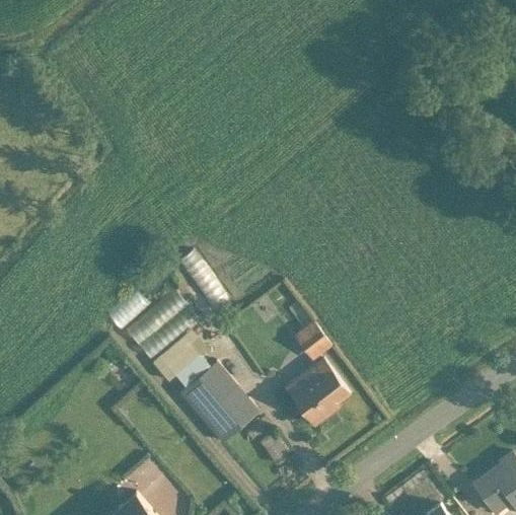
[(325,338),(308,315),(291,329),(308,351),(325,338)]
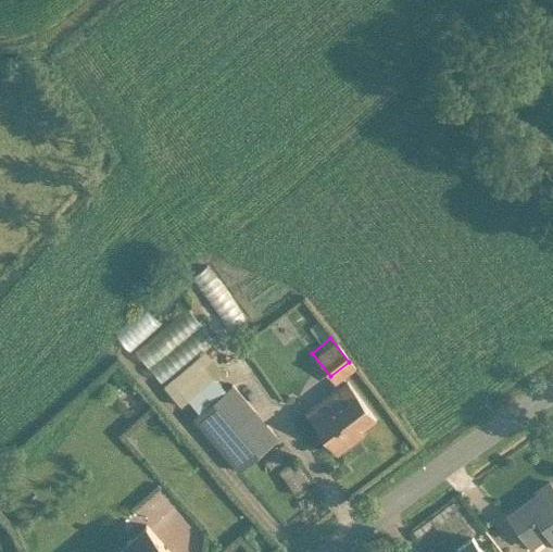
[(233,387),(226,392),(213,377),(187,399),(198,412),(192,417),(240,475),(279,442),(233,387)]
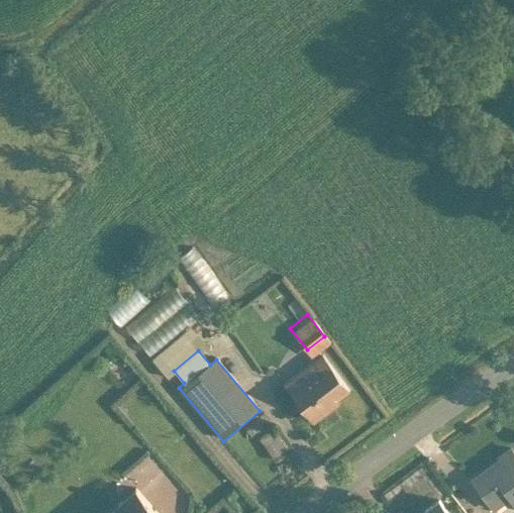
[(310,420),(350,394),(325,355),(285,381),(310,420)]
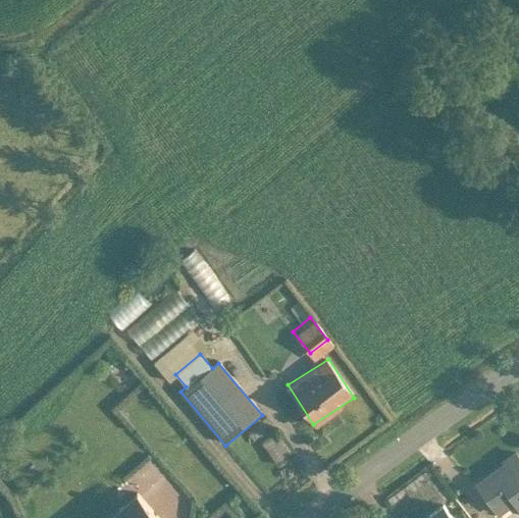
[(518,513),(518,455),(518,453),(474,483),(499,517),(514,506),(518,513)]
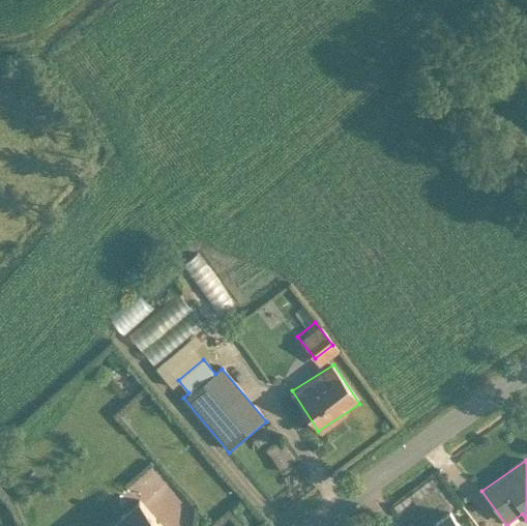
[(159,525),(142,504),(116,525),(159,525)]
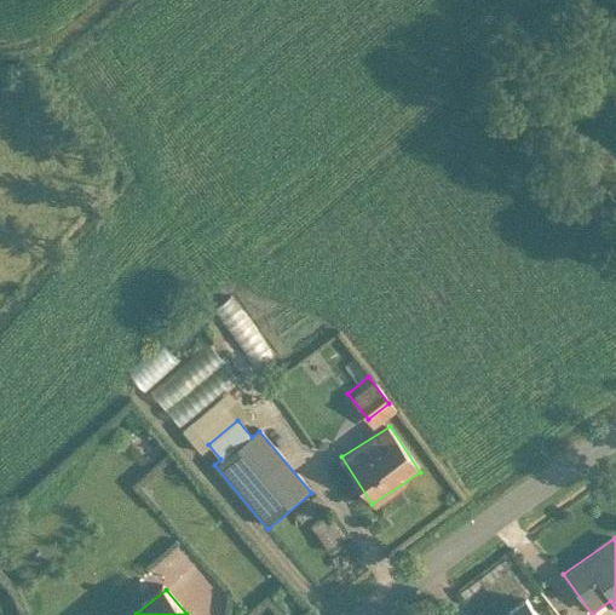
[(539,614),(529,599),(506,614),(539,614)]
